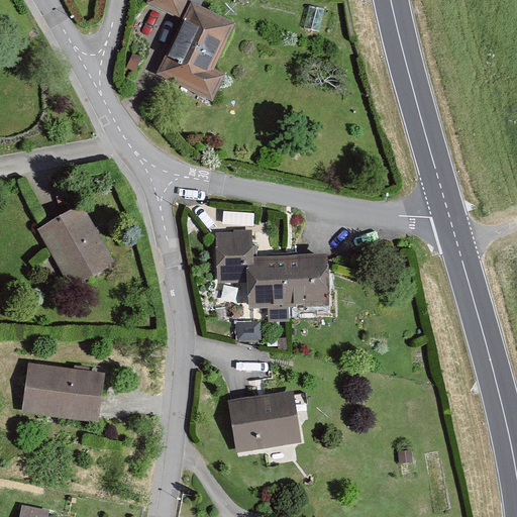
[(148,0),(148,1),(184,18),(192,2),(193,0),(148,0)]
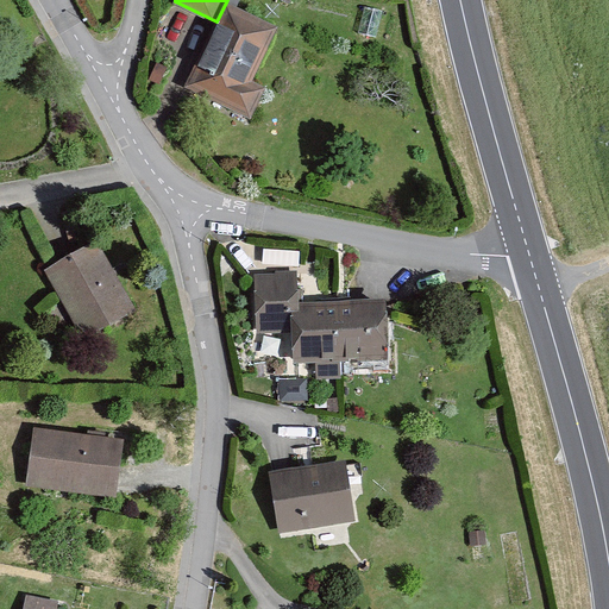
[(278,30),(226,2),(217,22),(183,89),(250,123),(267,88),(253,81),(278,30)]
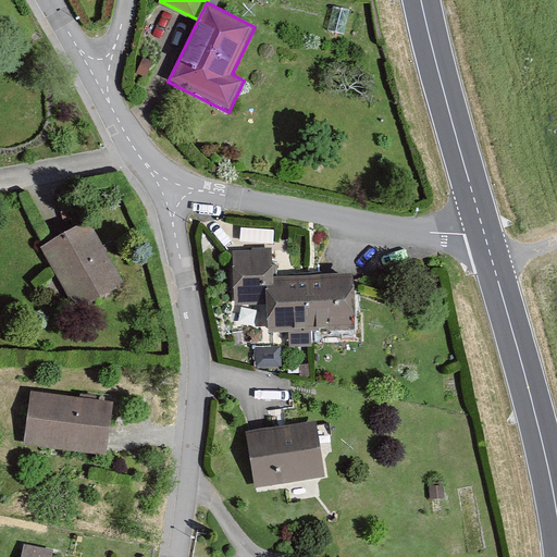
[(89,222),(41,248),(77,312),(124,286),(89,222)]
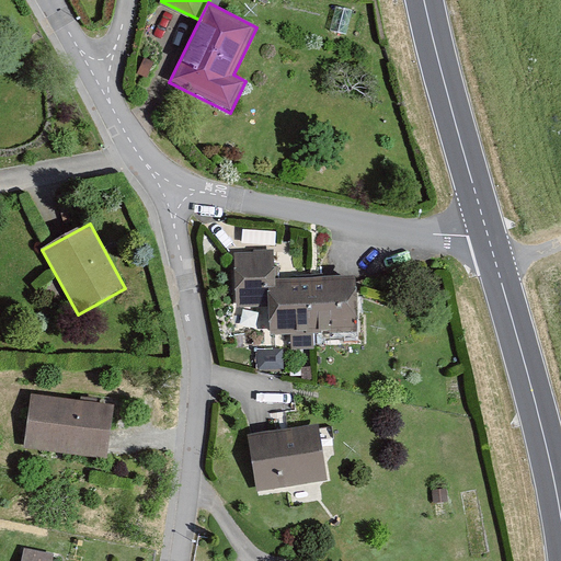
[(274,252),(235,253),(237,311),(267,310),(268,335),(358,332),(356,276),(275,279),(274,252)]
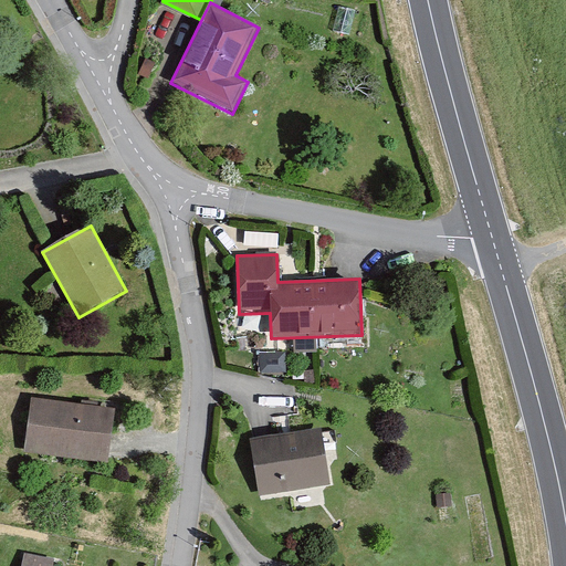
[(115,409),(31,399),(24,453),(108,463),(115,409)]
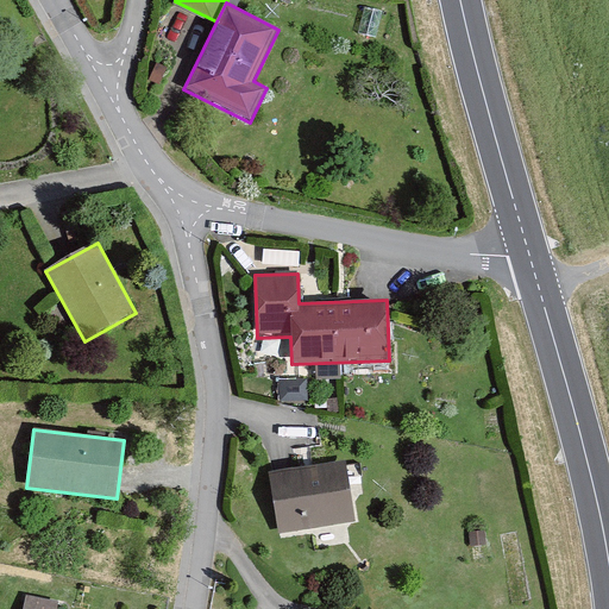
[(345,459),(269,471),(278,534),(355,521),(345,459)]
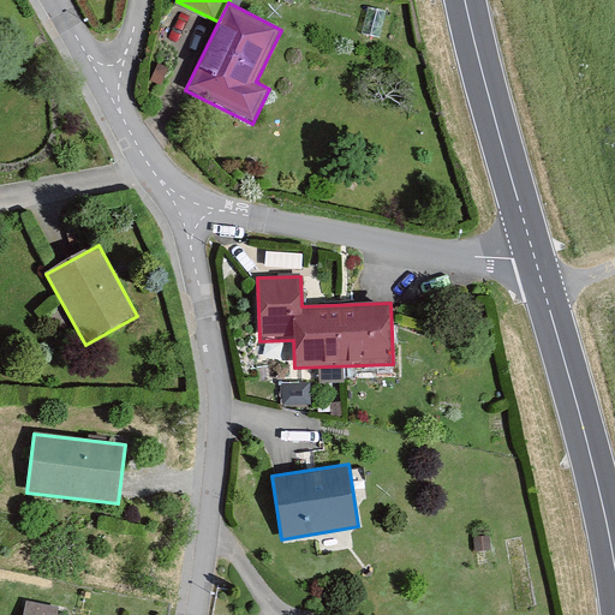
[(58,614),(60,608),(27,601),(23,614),(58,614)]
